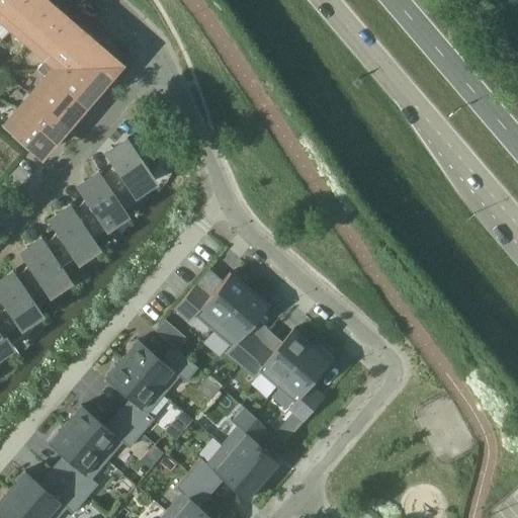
[(7,0),(0,9),(0,22),(10,31),(37,0),(7,0)]
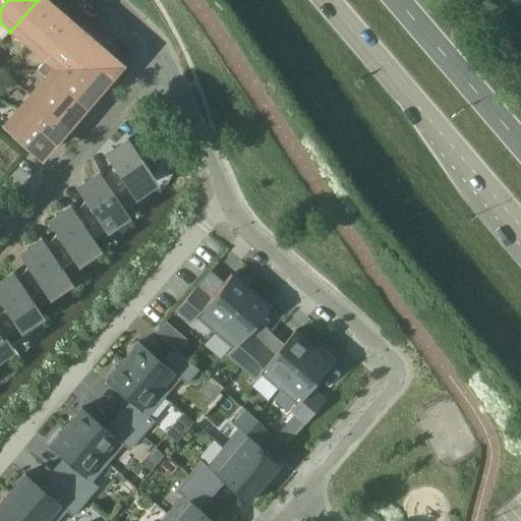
[(57,12),(42,0),(38,0),(10,32),(27,47),(57,12)]
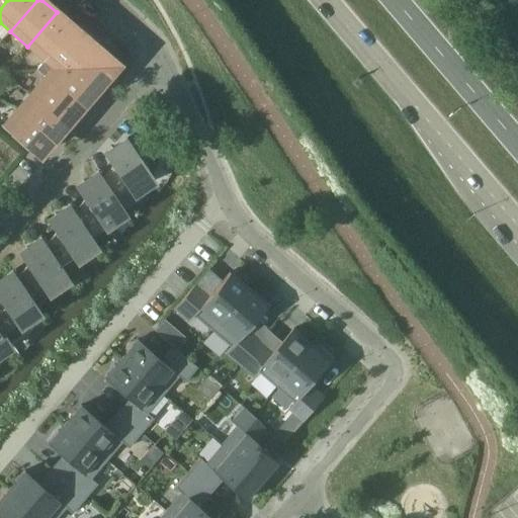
[(76,28),(57,12),(27,47),(44,60),(66,34),(69,36),(76,28)]
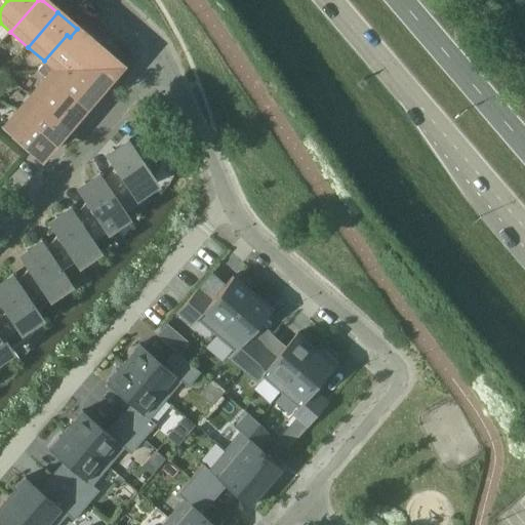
[(44,61),(52,69),(118,64),(108,54),(107,55),(94,44),(95,43),(95,42),(95,41),(95,39),(94,38),(93,37),(92,37),(91,36),(90,36),(89,36),(87,37),(86,38),(77,29),(70,37),(67,35),(44,61)]
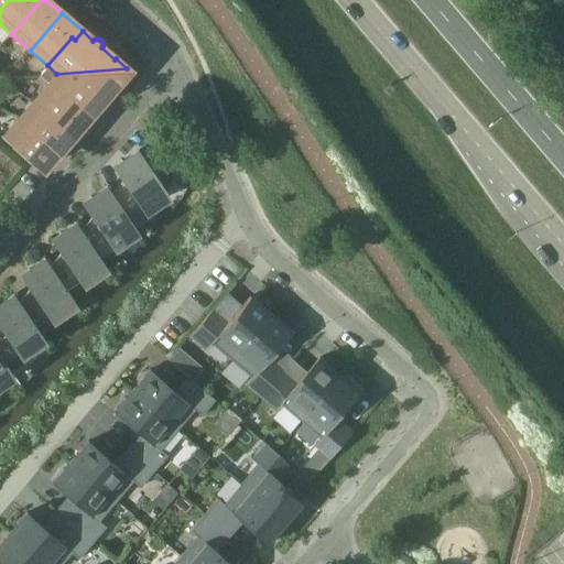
[(47,65),(43,69),(52,78),(56,74),(47,65)]
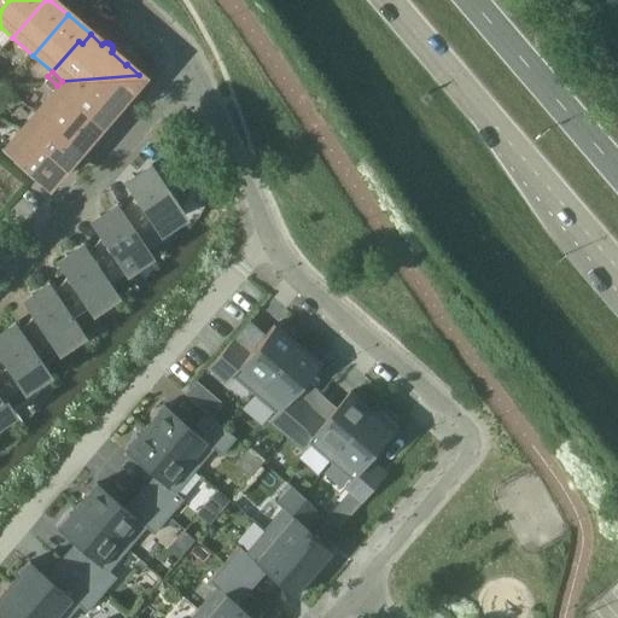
[(62,81),(57,86),(53,89),(85,116),(94,124),(108,110),(109,111),(110,111),(111,111),(112,111),(114,111),(115,110),(116,109),(117,106),(117,105),(116,104),(116,103),(115,101),(127,86),(128,87),(139,75),(62,81)]
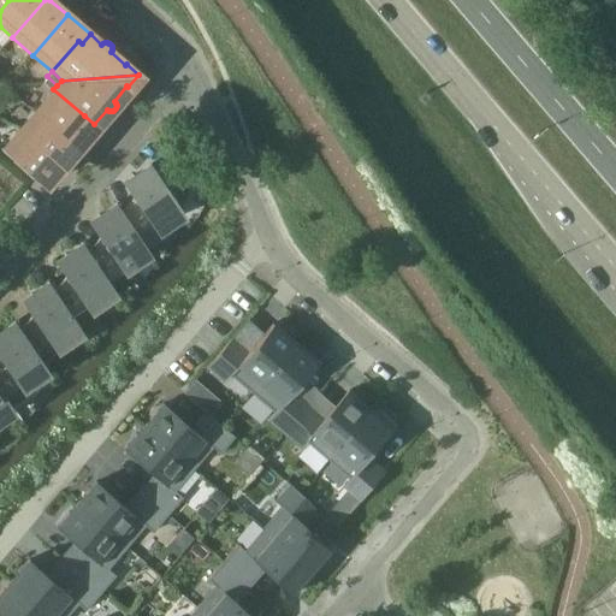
[(53,90),(53,89),(57,86),(47,76),(42,82),(53,90)]
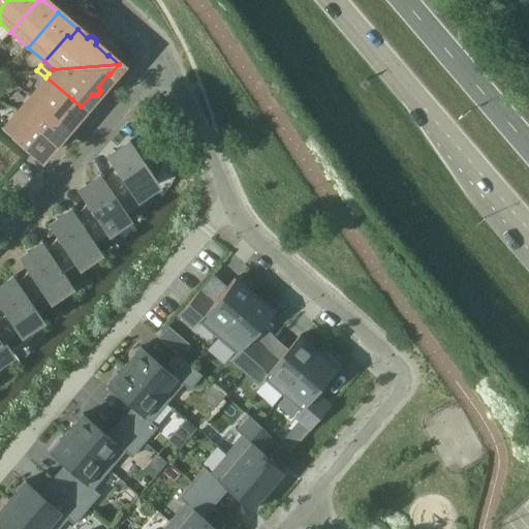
[(45,76),(45,78),(31,95),(65,124),(81,106),(72,99),(45,76)]
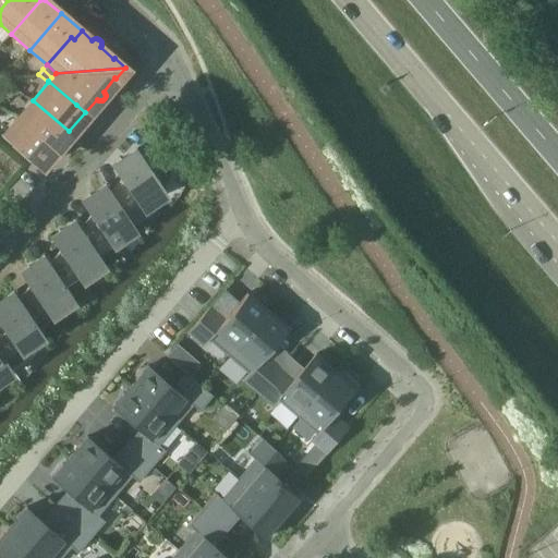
[(33,100),(17,118),(53,149),(69,131),(33,100)]
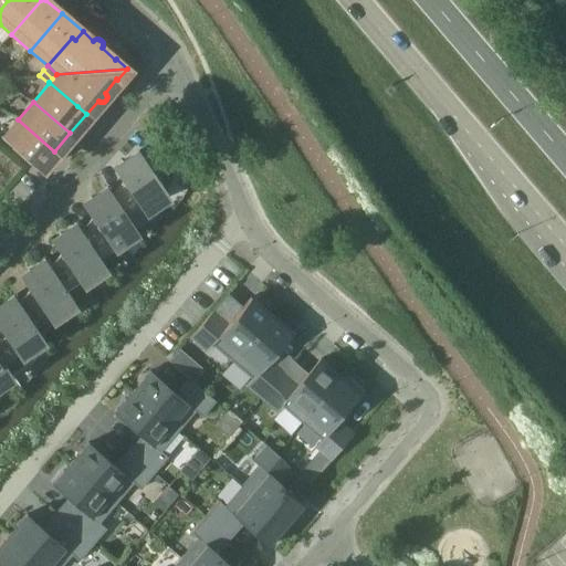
[(54,152),(18,119),(2,137),(39,169),(54,152)]
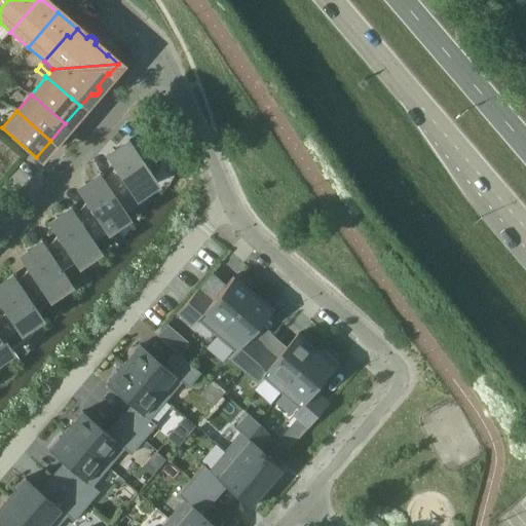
[(115,166),(106,182),(105,183),(118,200),(126,212),(140,202),(135,194),(156,179),(147,166),(155,158),(137,142),(134,146),(130,141),(108,156),(115,166)]
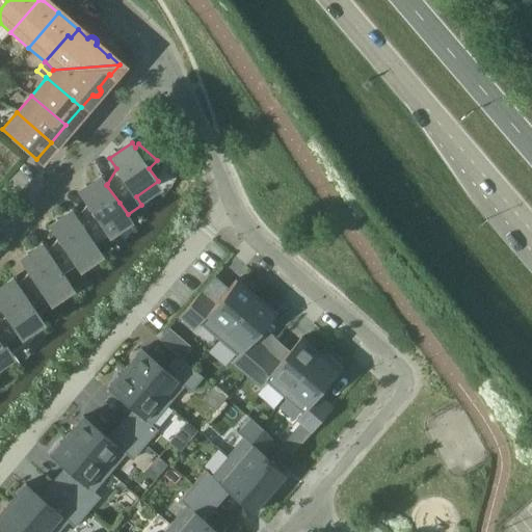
[(87,203),(78,218),(77,218),(89,237),(90,237),(101,223),(106,231),(128,215),(128,214),(120,203),(106,185),(107,184),(102,177),(80,192),(87,203)]
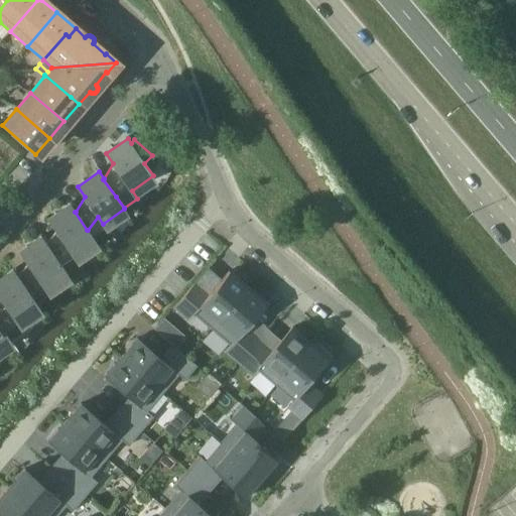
[(55,230),(46,244),(46,245),(58,263),(59,262),(70,250),(75,257),(96,242),(88,230),(87,230),(75,212),(76,212),(71,205),(48,220),(55,230)]
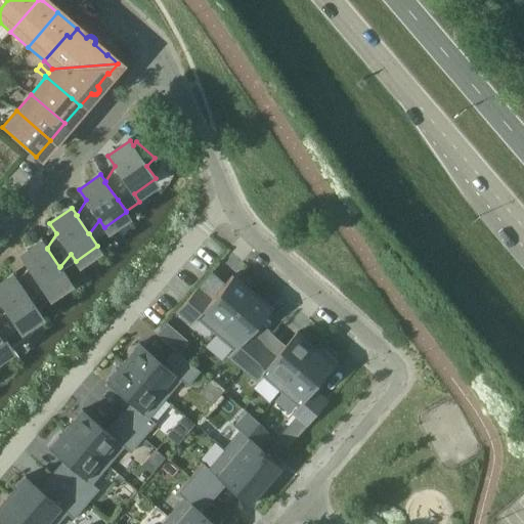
[(28,267),(18,281),(18,282),(31,301),(32,300),(42,288),(47,294),(69,279),(60,266),(59,267),(47,249),(47,248),(43,241),(20,256),(28,267)]
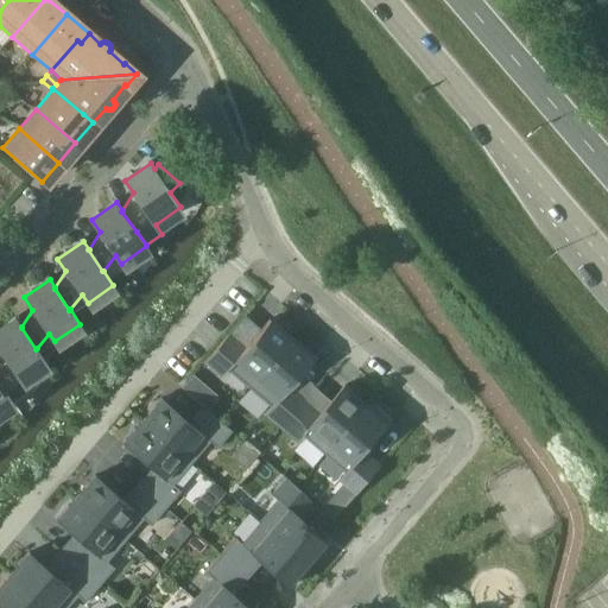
[(21,328),(21,327),(17,318),(0,329),(0,384),(2,387),(13,401),(33,387),(26,377),(46,362),(37,348),(36,349),(21,328)]
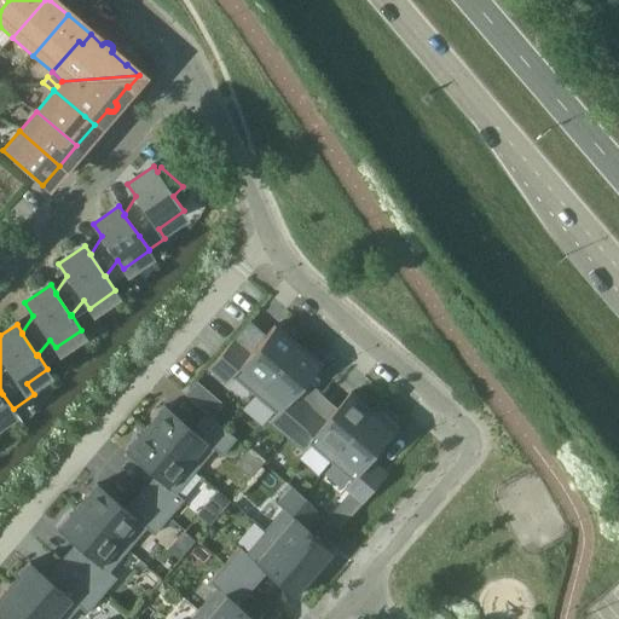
[(260,386),(296,343),(273,324),(248,353),(233,340),(233,339),(207,369),(207,370),(208,369),(224,382),(223,383),(224,385),(232,375),(253,394),(256,391),(260,386)]
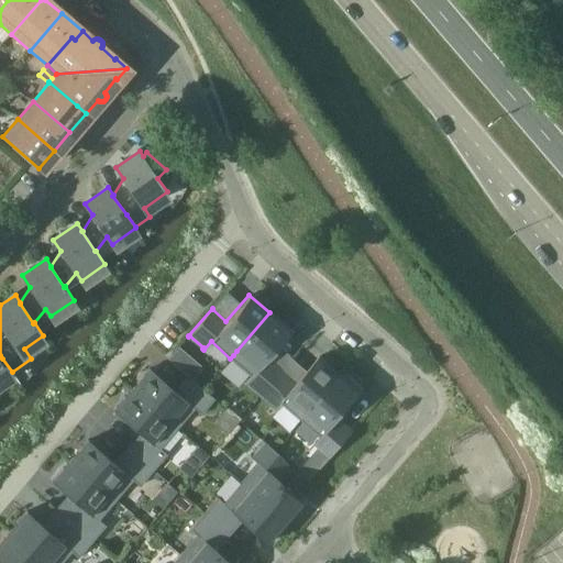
[(233,355),(230,359),(250,375),(243,383),(244,384),(245,383),(260,396),(283,371),(267,357),(290,330),(269,312),(236,351),(233,355)]
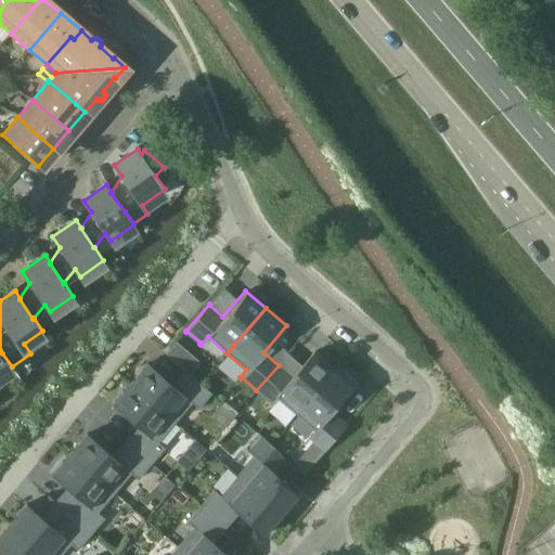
[(185,351),(176,343),(175,343),(166,353),(176,362),(185,351)]
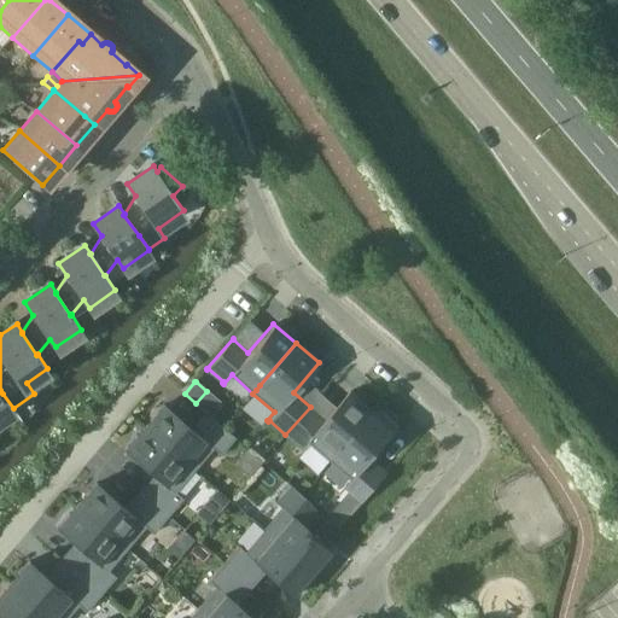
[(0,417),(13,408),(3,394),(0,390),(0,417)]
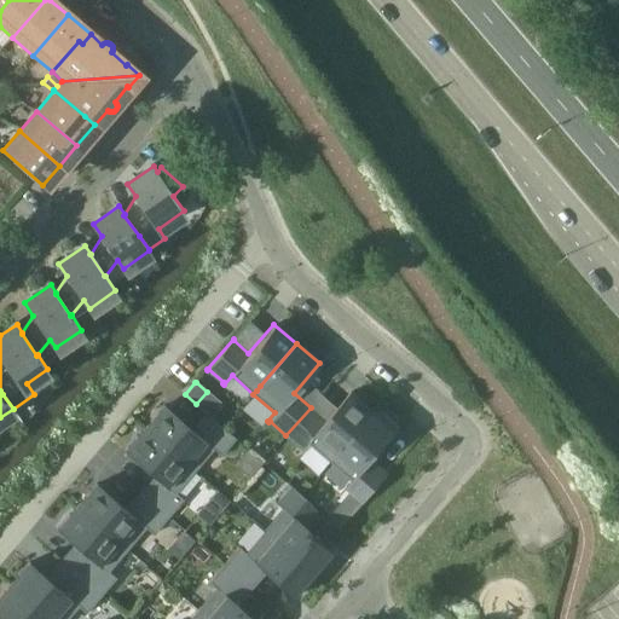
[(331,462),(375,412),(352,392),(327,421),(311,408),(285,435),(302,450),(301,451),(302,452),(310,444),(331,462)]
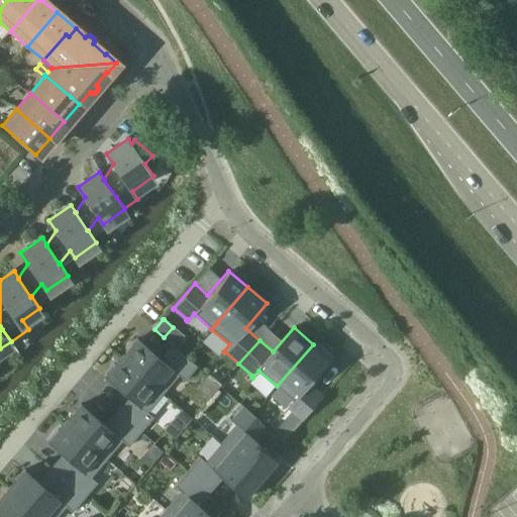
[(120,357),(163,394),(178,376),(185,381),(197,367),(173,345),(162,359),(137,338),(120,357)]
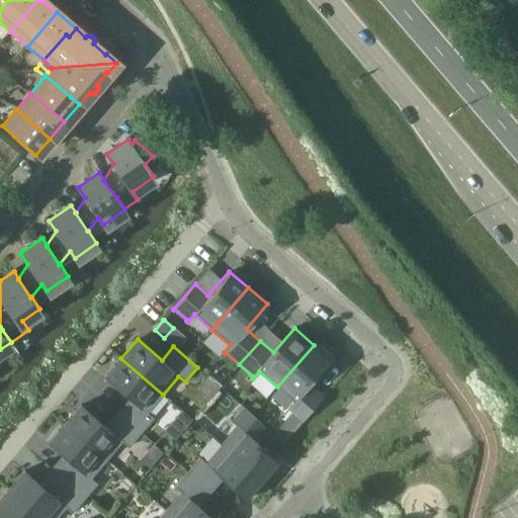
[(304,421),(304,422),(326,396),(326,395),(325,396),(312,384),(333,361),(314,345),(277,386),(295,402),(289,409),(290,410),(291,409),(305,420),(304,421)]
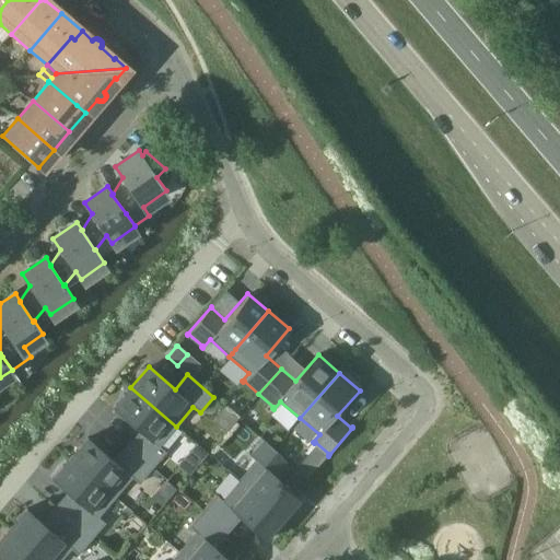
[(176,427),(130,387),(113,408),(139,430),(126,445),(153,468),(166,452),(160,445),(176,427)]
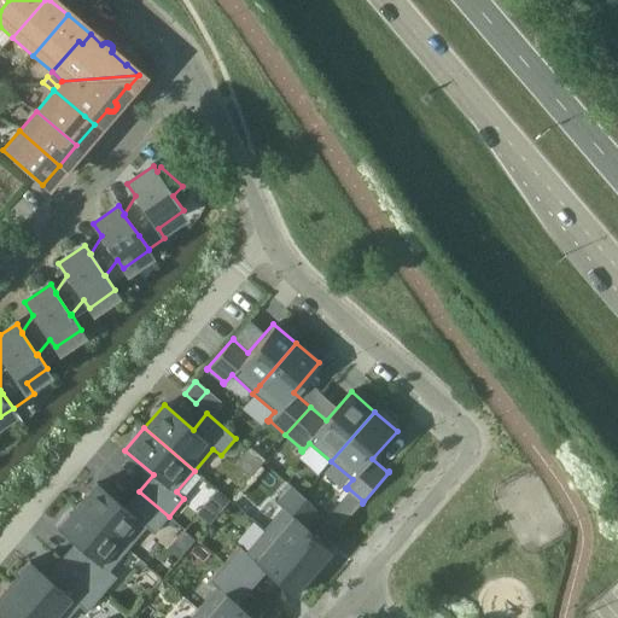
[(126,507),(97,483),(76,506),(126,548),(145,526),(153,534),(169,517),(139,491),(126,507)]
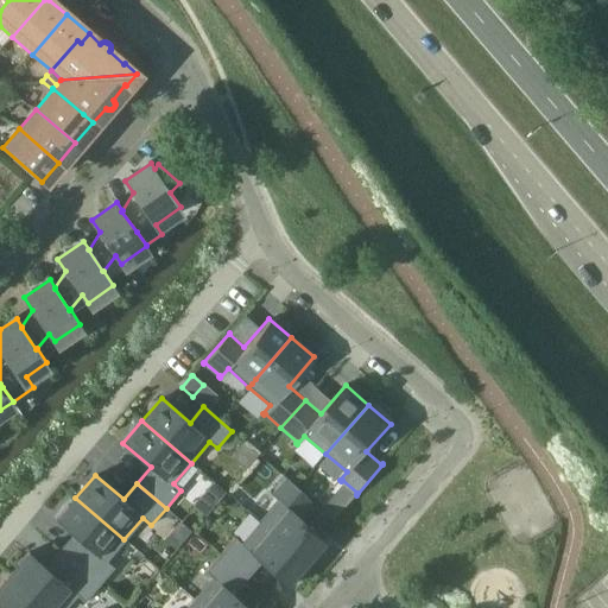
[(314,502),(315,502),(284,476),(285,477),(272,493),(271,492),(270,493),(278,500),(260,521),(309,564),(329,542),(299,517),(312,501),(314,502)]
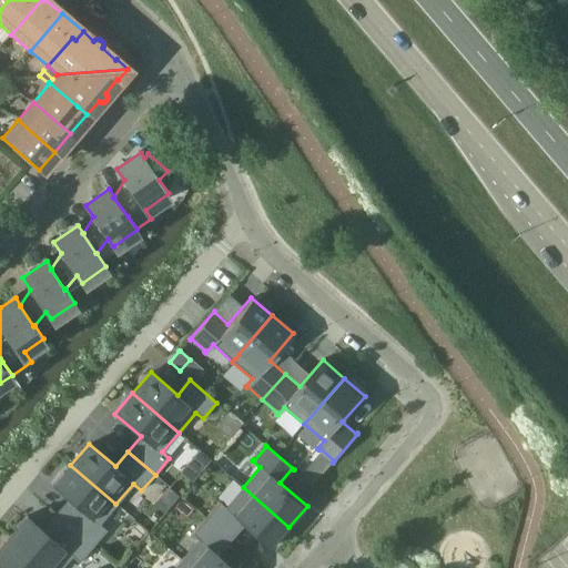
[(200,450),(193,458),(203,467),(210,459),(200,450)]
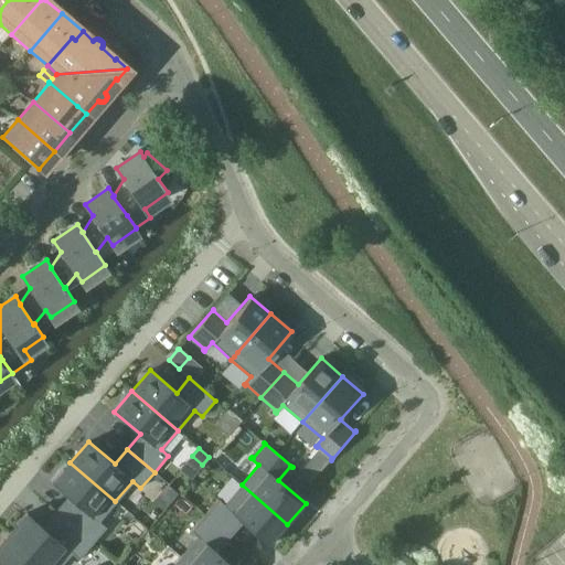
[(115,501),(70,462),(52,483),(78,505),(66,521),(93,543),(106,528),(99,521),(115,501)]
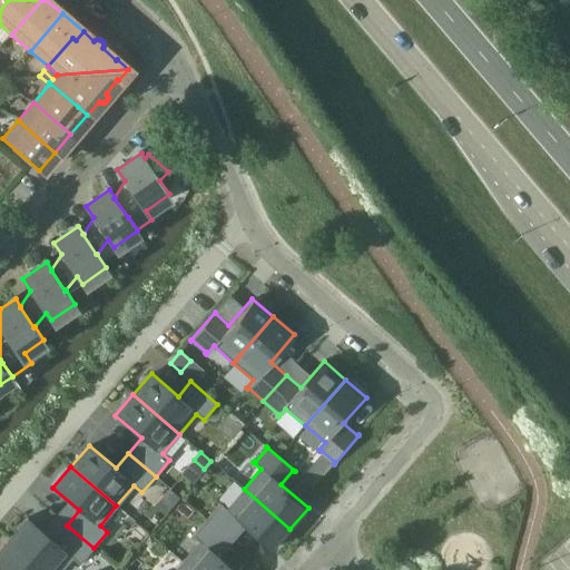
[(290,529),(244,489),(227,509),(219,503),(206,519),(232,541),(245,527),(272,550),(290,529)]
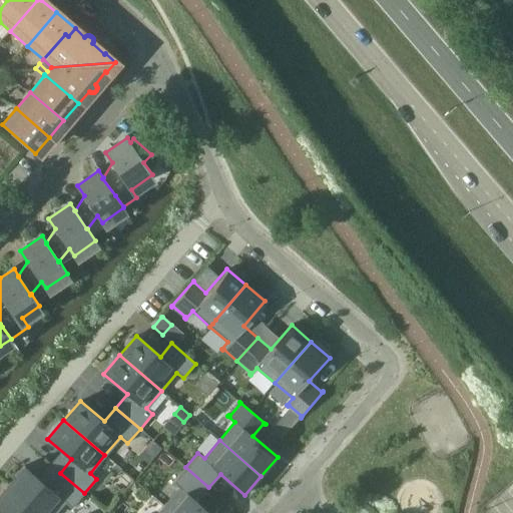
[(143,449),(138,455),(147,463),(153,457),(143,449)]
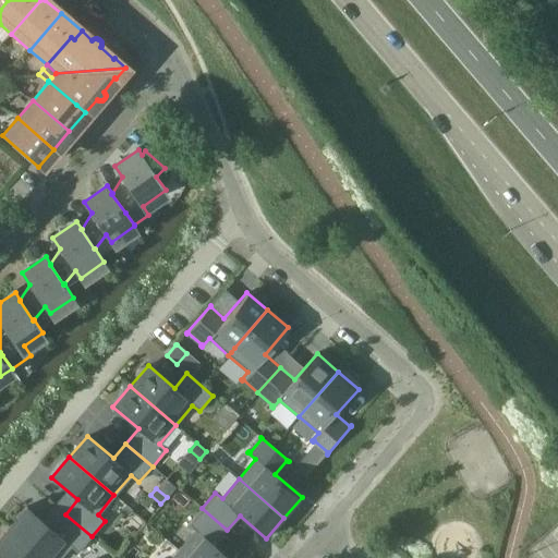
[(9,528),(44,557),(60,557),(71,547),(77,553),(92,536),(65,514),(53,529),(26,507),(9,528)]
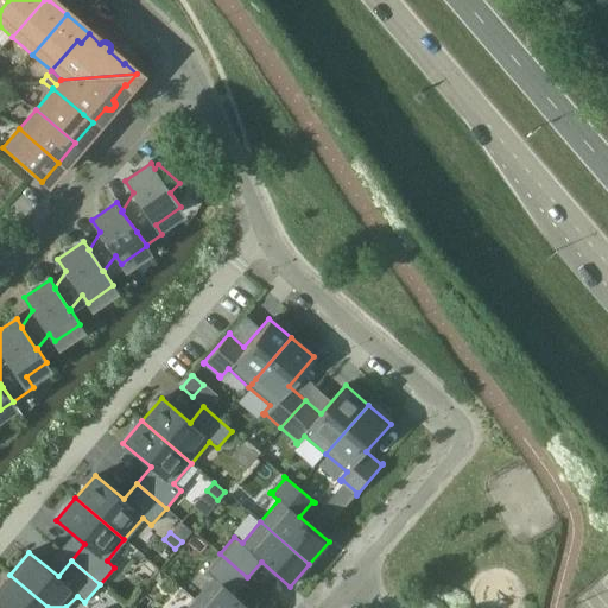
[(194,599),(204,607),(249,607),(233,594),(247,577),(220,553),(204,571),(211,577),(194,599)]
